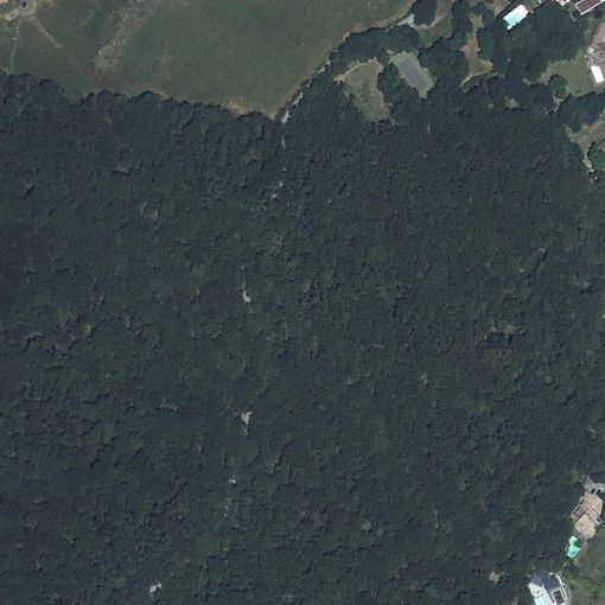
[(587,0),(581,4),(586,12),(602,2),(600,0),(587,0)]
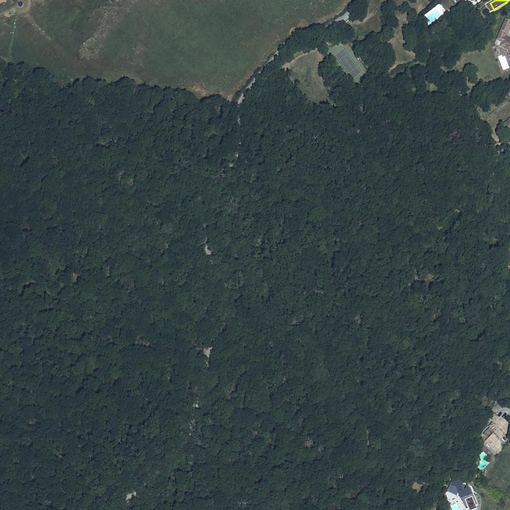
[(509,33),(508,33),(509,30),(509,28),(504,26),(500,36),(505,38),(503,42),(509,44),(509,33)]
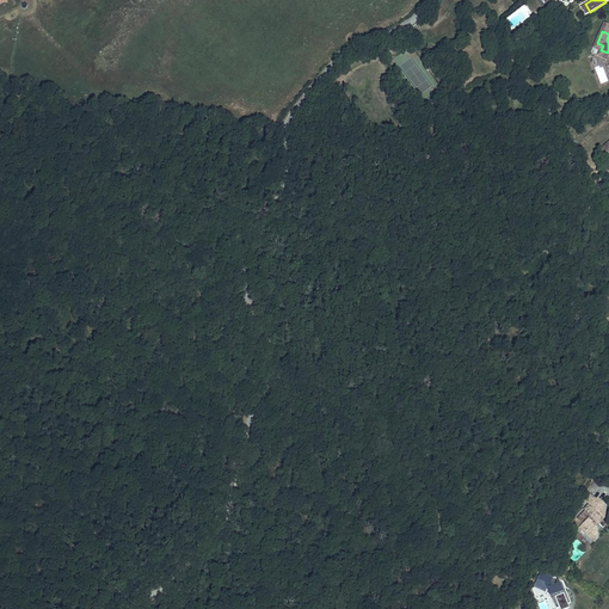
[(594,537),(598,531),(595,528),(597,524),(592,521),(596,517),(600,520),(604,515),(602,512),(604,511),(603,509),(607,504),(600,497),(598,499),(595,496),(590,500),(591,503),(586,508),(590,511),(586,515),(584,512),(579,518),(578,517),(573,522),(579,529),(583,526),(585,527),(583,530),(591,537),(591,536),(594,537)]
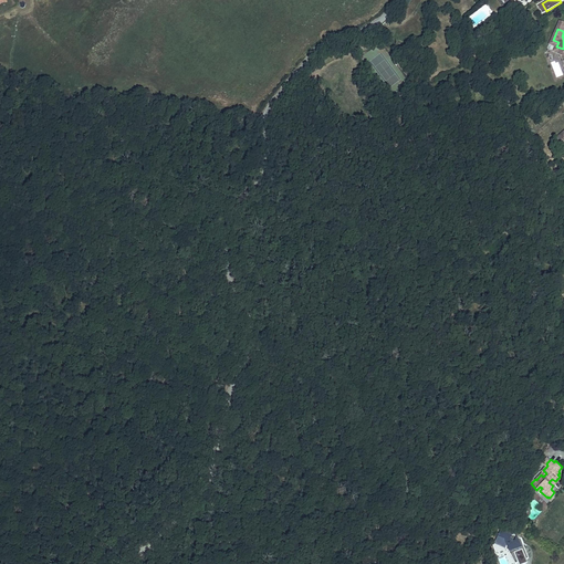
[(529,557),(524,544),(522,545),(520,541),(522,538),(518,535),(515,540),(511,538),(513,533),(502,529),(495,542),(500,544),(501,542),(508,544),(510,540),(514,542),(511,550),(515,555),(519,562),(519,563),(521,563),(528,562),(526,559),(529,557)]
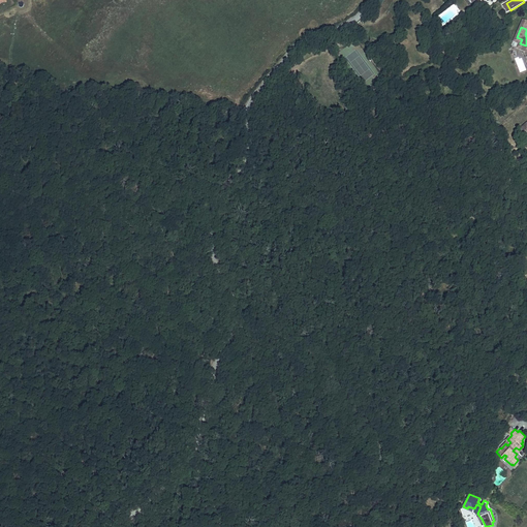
[(477,514),(481,506),(476,504),(474,508),(473,512),(475,513),(483,525),(485,525),(482,519),(477,514)]
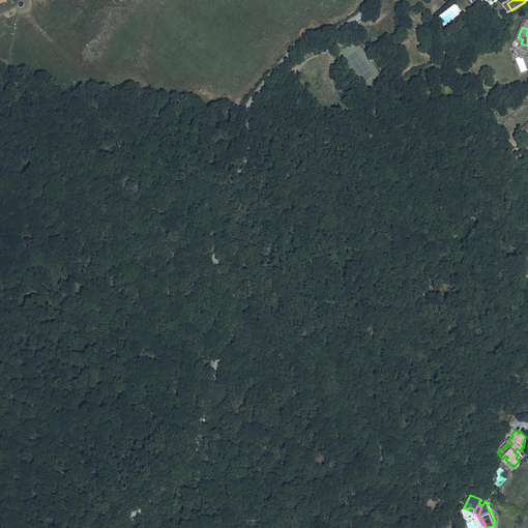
[(470,527),(478,527),(475,519),(468,521),(470,527)]
